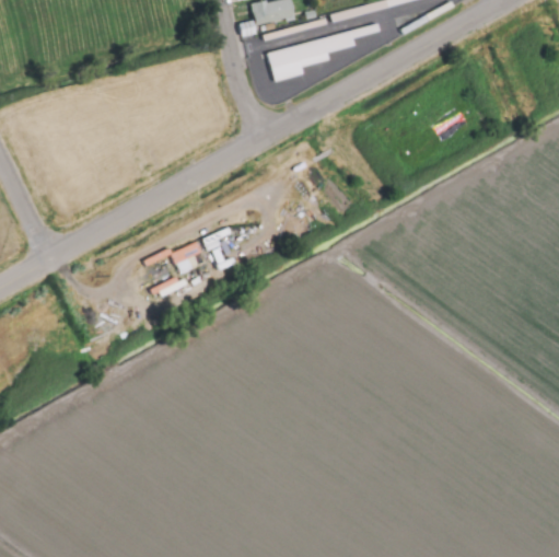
[(252,2),(257,32),(298,22),(292,0),(272,0),(268,1),(268,0),(263,0),(252,2)]
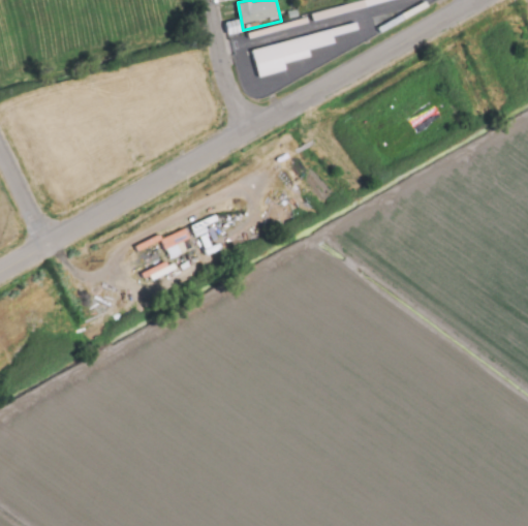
[(313,12),(361,0),(394,0),(314,21),(313,12)]
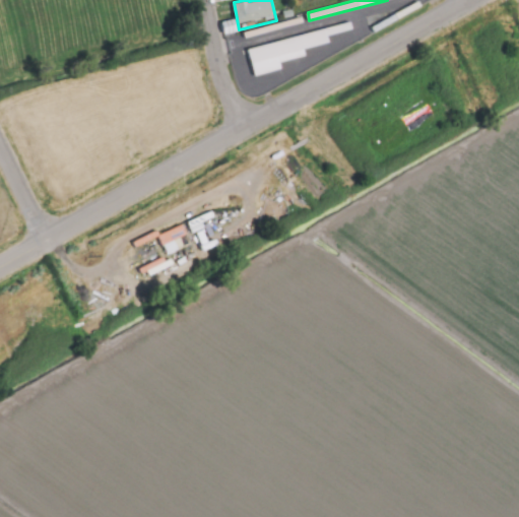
[(371,26),(375,33),(424,5),(420,0),(371,26)]
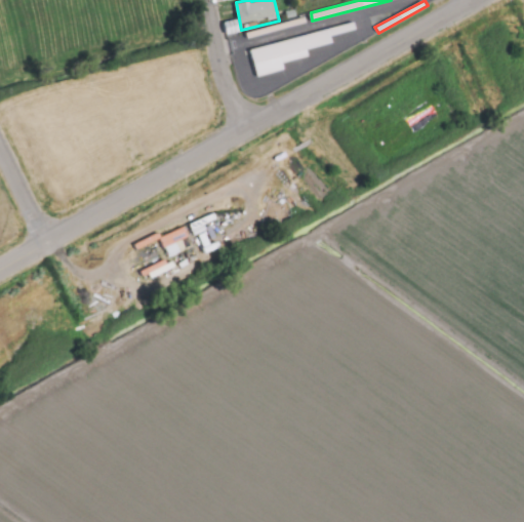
[(246,31),(306,15),(308,23),(248,39),(246,31)]
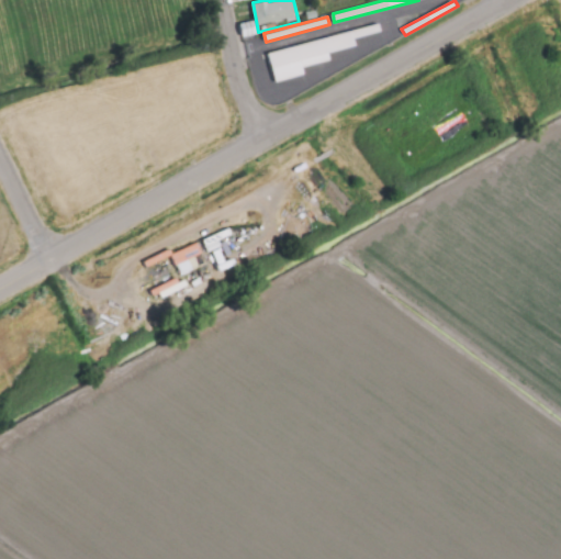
[(268,52),(276,85),(307,76),(305,68),(333,60),(331,54),(359,47),(357,40),(383,33),(379,23),(268,52)]
